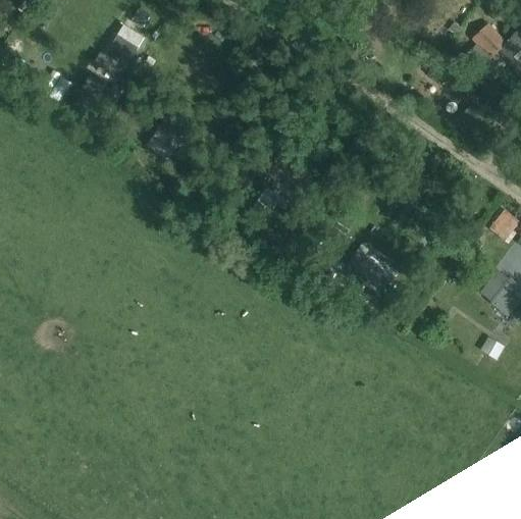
[(489,21),(472,37),(489,57),(490,55),(500,64),(506,58),(520,75),(520,27),(506,41),(489,21)]
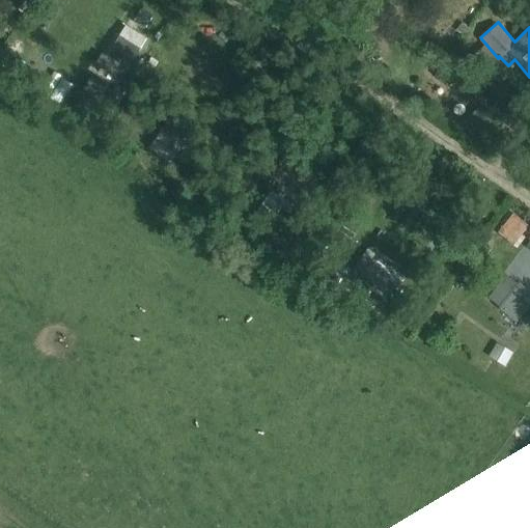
[(92,62),(87,71),(98,78),(104,68),(119,78),(145,37),(132,28),(126,38),(119,34),(106,55),(102,53),(95,63),(92,62)]
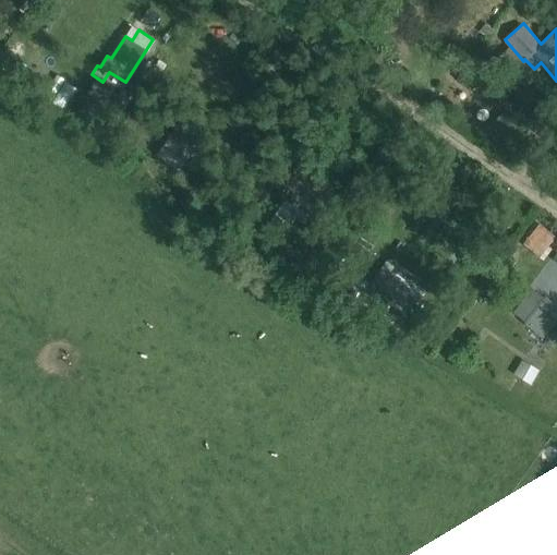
[(511,50),(498,62),(517,82),(530,69),(511,50)]
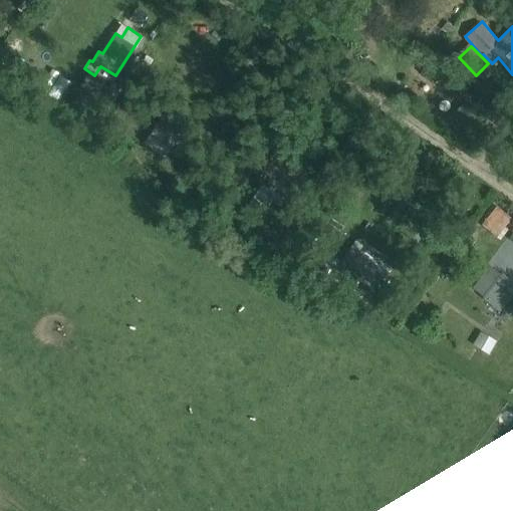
[(94,77),(73,111),(83,118),(104,84),(94,77)]
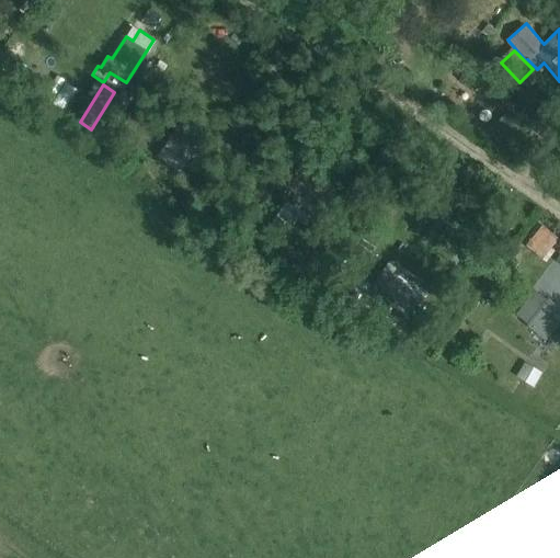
[(183,117),(157,155),(180,171),(204,134),(183,117)]
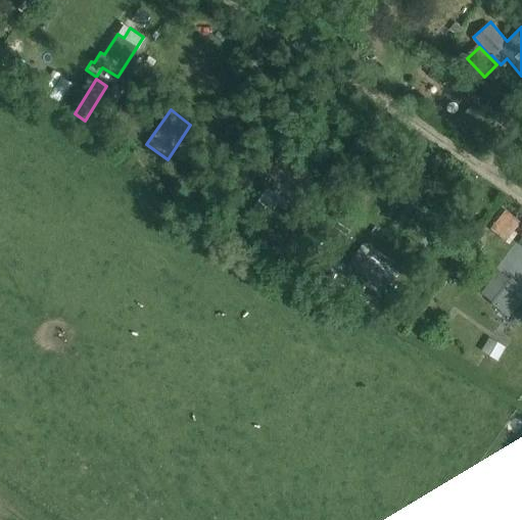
[(266,220),(281,198),(266,188),(250,209),(266,220)]
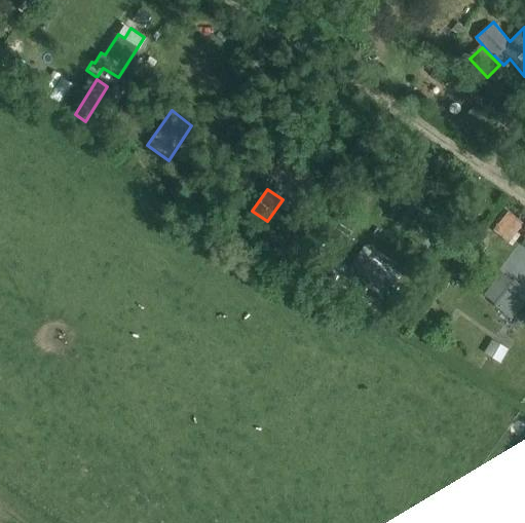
[(515,214),(505,207),(491,226),(500,233),(515,214)]
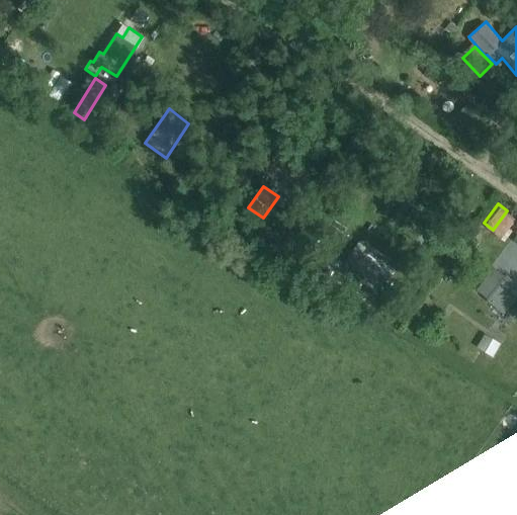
[(345,261),(380,285),(389,273),(353,249),(345,261)]
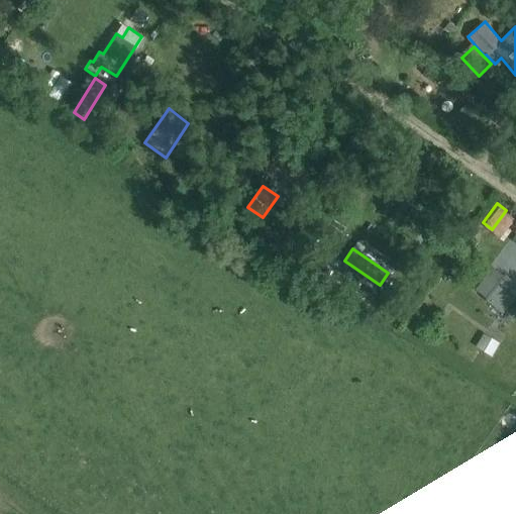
[(515,285),(492,266),(474,289),(500,311),(515,291),(515,285)]
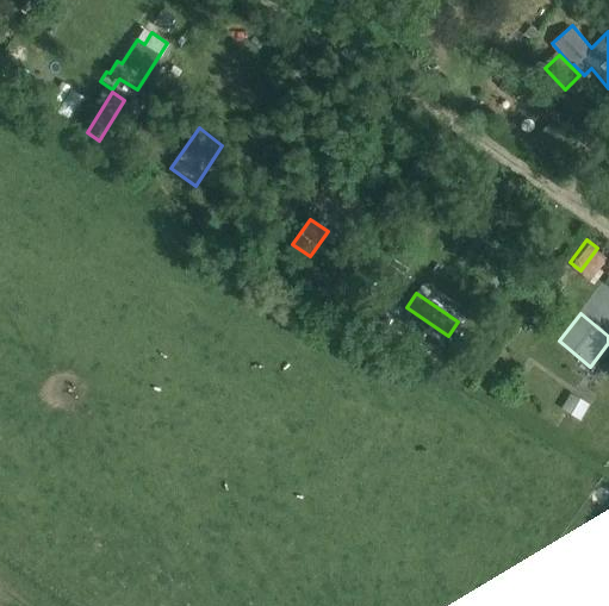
[(589,404),(571,392),(561,407),(580,419),(589,404)]
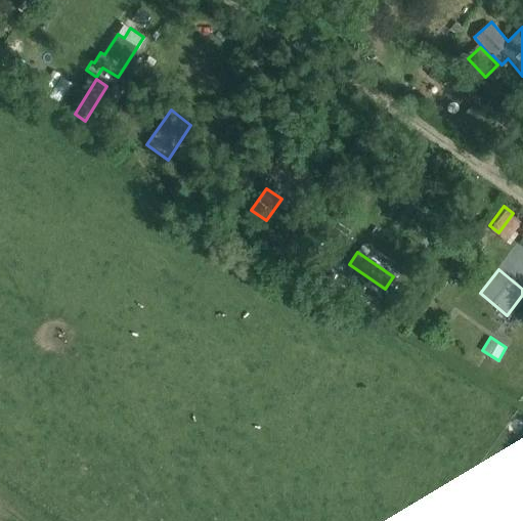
[(0,520),(22,520),(0,505),(0,520)]
